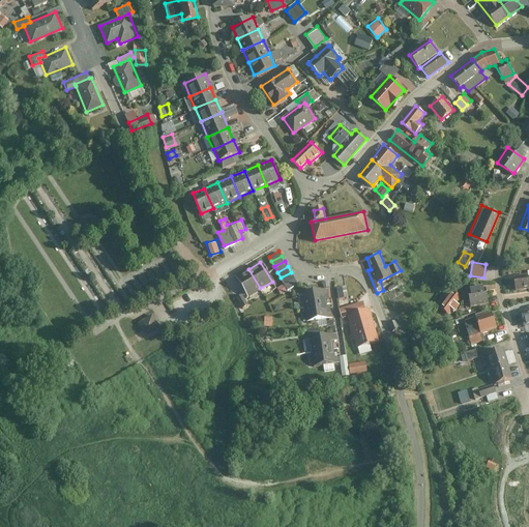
[(260,288),(248,269),(235,276),(247,296),(260,288)]
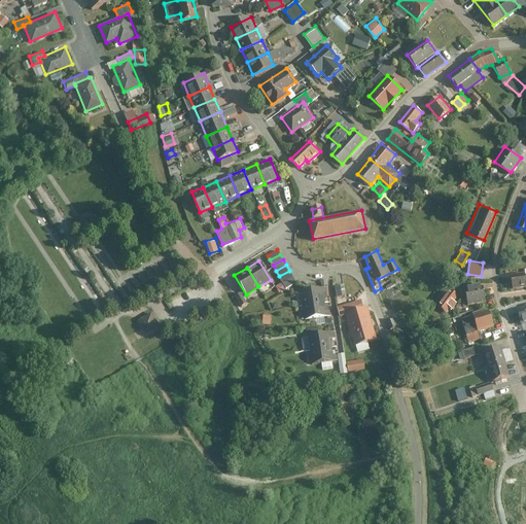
[(279,276),(282,281),(292,276),(289,271),(279,276)]
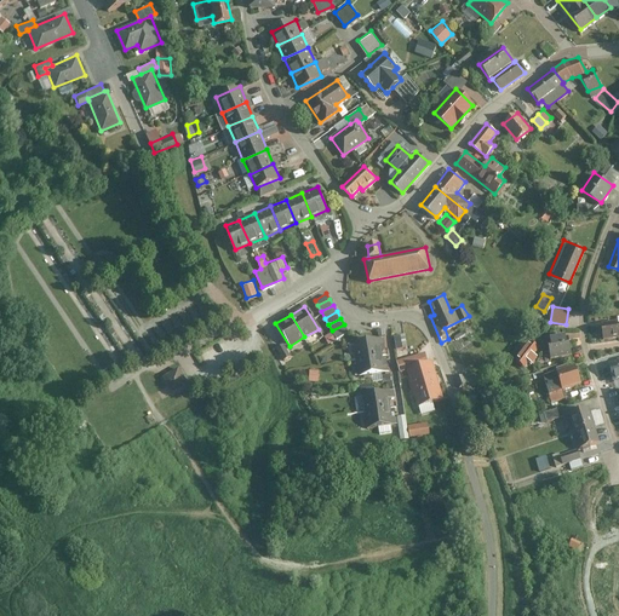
[(618,321),(601,322),(602,338),(618,335),(618,321),(618,322),(618,321)]
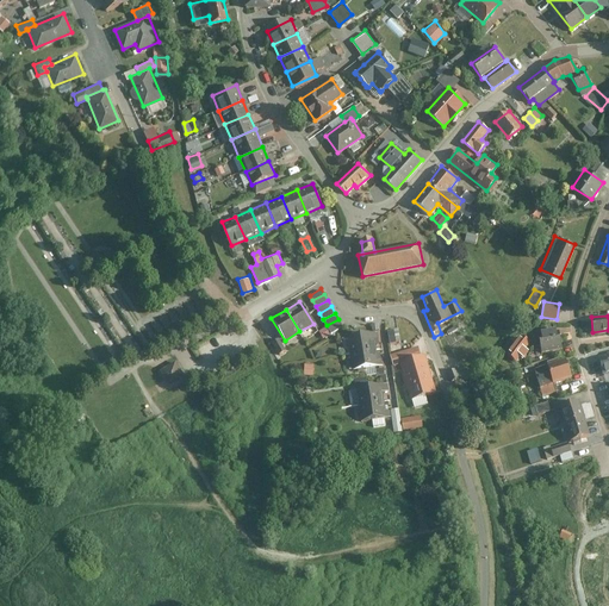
[(339,319),(327,325),(330,331),(342,325),(339,319)]
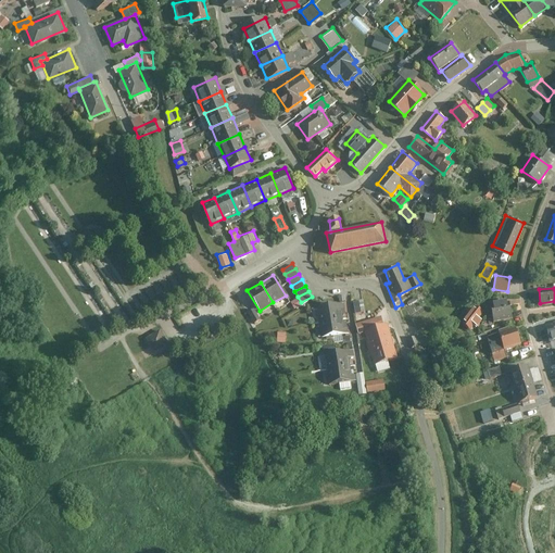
[(301,302),(298,297),(292,300),(294,305),(301,302)]
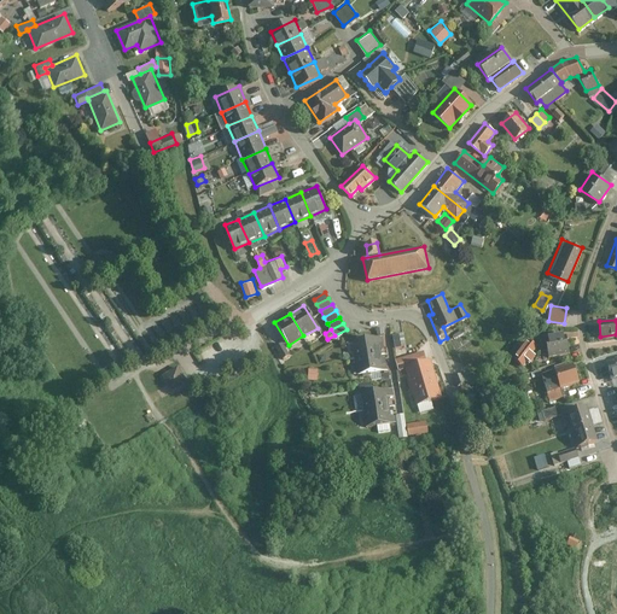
[(401,332),(393,333),(395,345),(403,344),(401,332)]
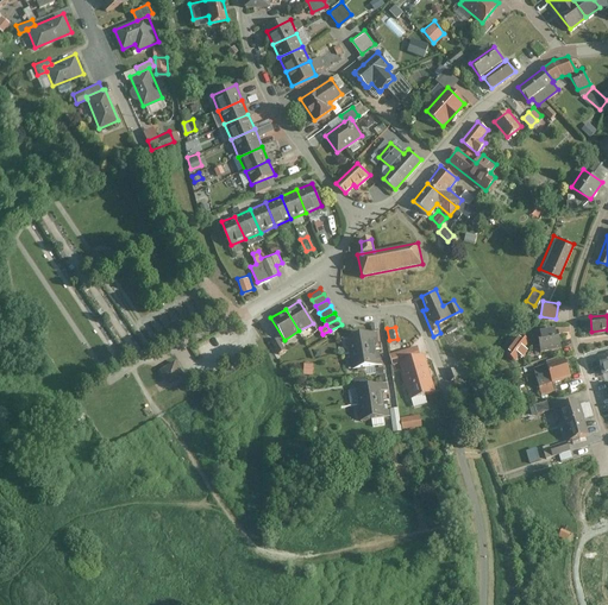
[(559,329),(538,333),(540,352),(562,348),(559,329)]
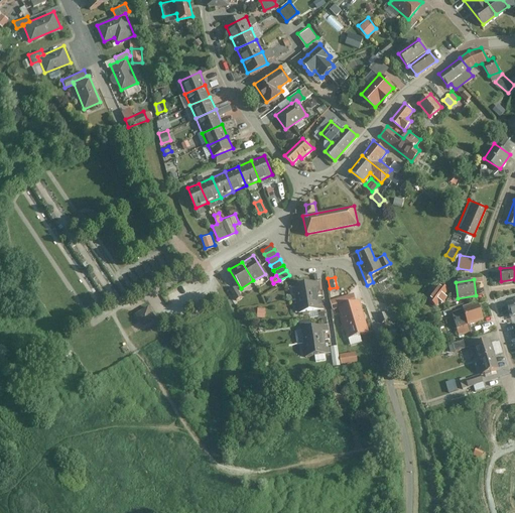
[(293,284),(295,296),(316,292),(314,280),(293,284)]
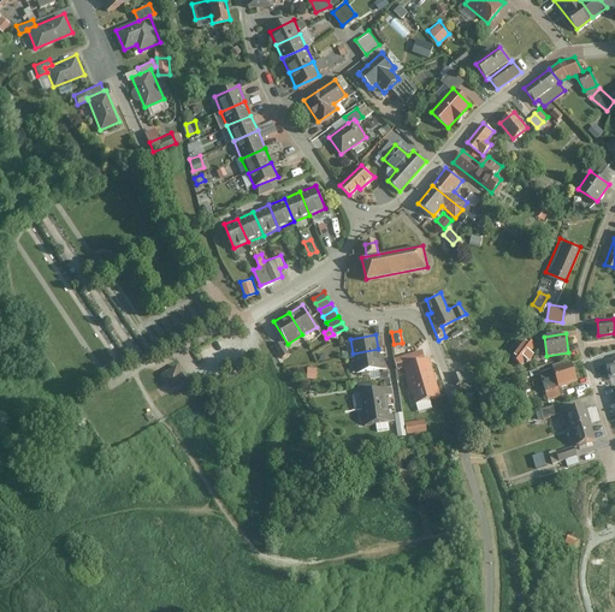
[(512,352),(509,355),(520,363),(525,357),(527,360),(533,352),(531,350),(536,345),(525,337),(522,340),(519,338),(509,350),(512,352)]
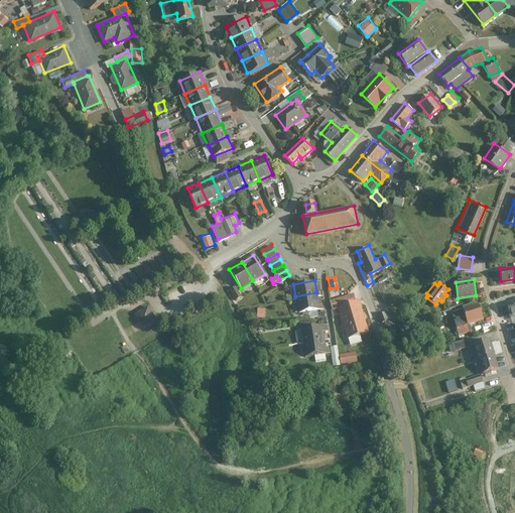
[(241,294),(236,284),(230,288),(234,297),(241,294)]
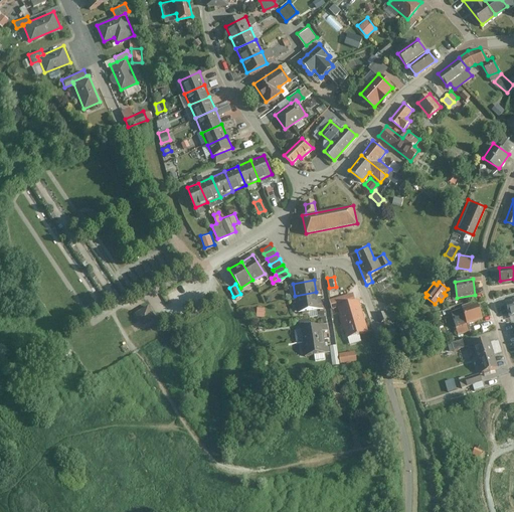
[(316,292),(295,296),(298,309),(318,305),(316,292)]
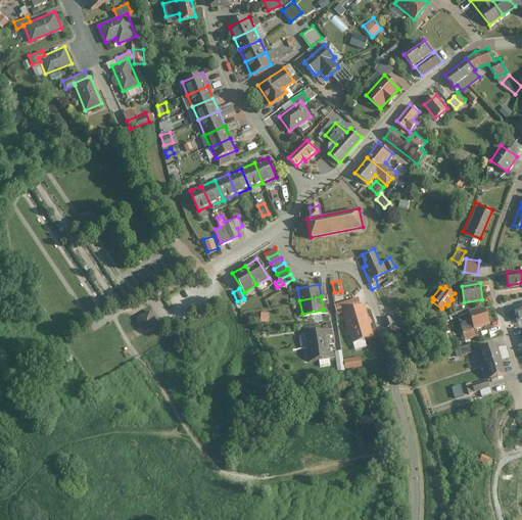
[(373,335),(364,303),(342,311),(351,341),(373,335)]
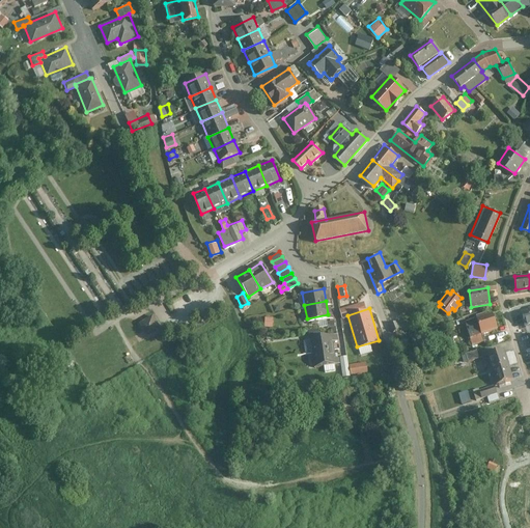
[(493,312),(465,322),(470,338),(481,334),(498,330),(493,312)]
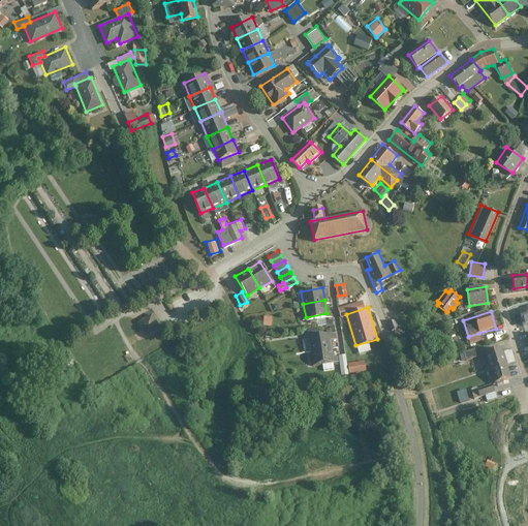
[(160,327),(153,313),(141,320),(149,334),(160,327)]
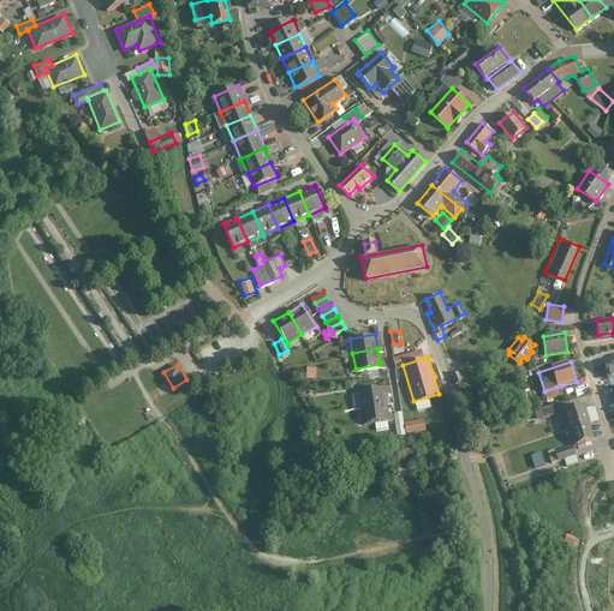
[(459,370),(451,372),(454,382),(463,379),(459,370)]
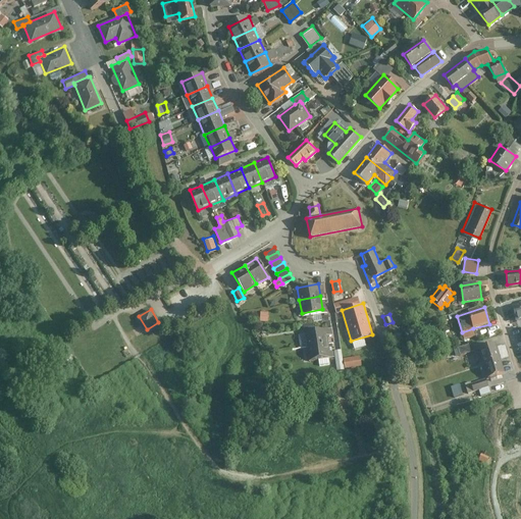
[(303,331),(306,345),(328,341),(326,327),(303,331)]
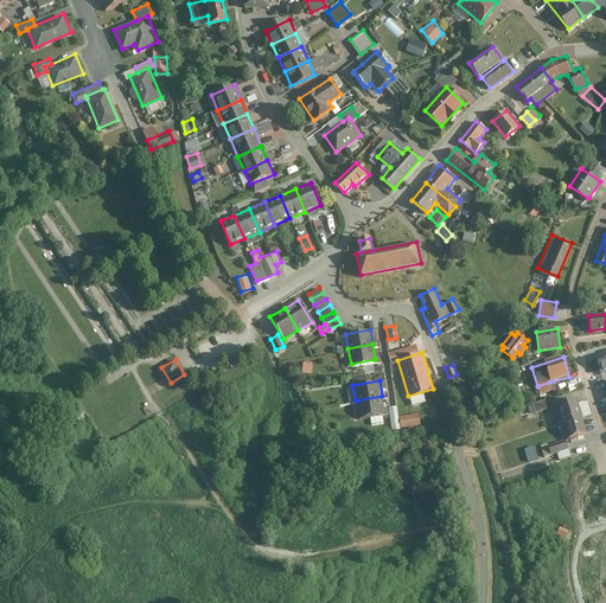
[(553,389),(550,382),(537,386),(540,392),(553,389)]
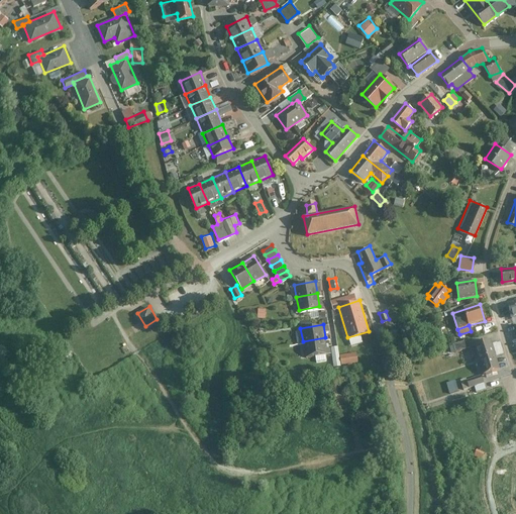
[(325,337),(303,341),(305,356),(327,352),(325,337)]
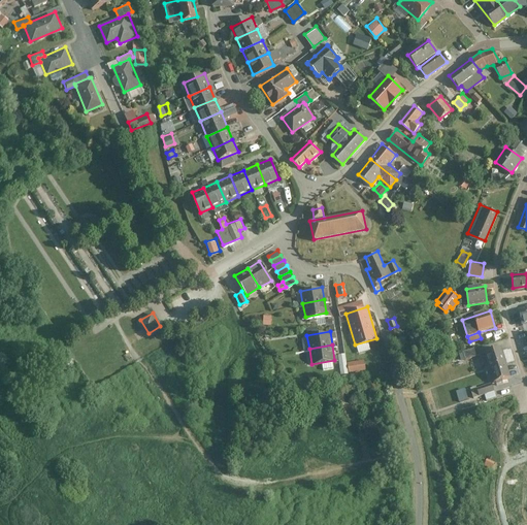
[(480,345),(462,351),(464,359),(483,353),(480,345)]
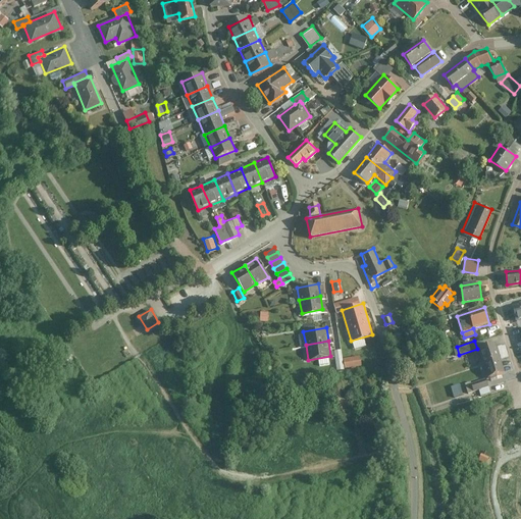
[(478,348),(483,362),(500,357),(495,342),(478,348)]
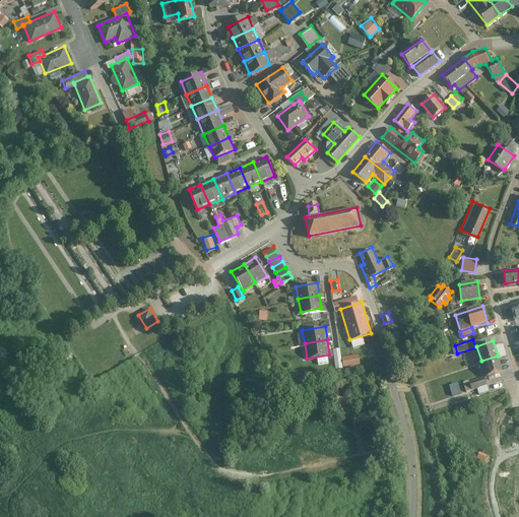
[(342,366),(340,346),(333,347),(336,367),(342,366)]
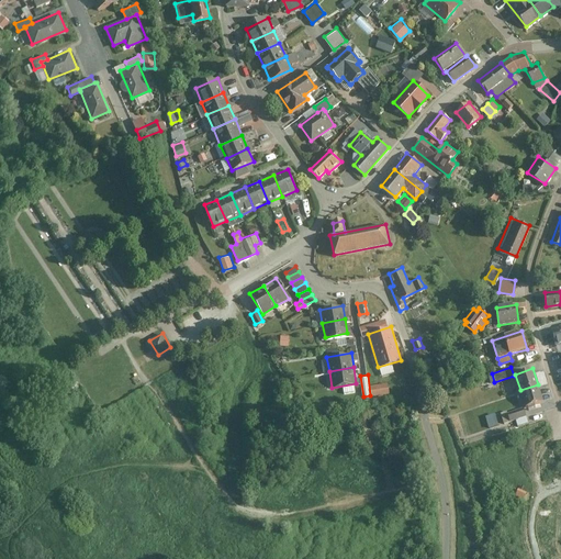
[(386,381),(370,382),(372,393),(388,392),(386,381)]
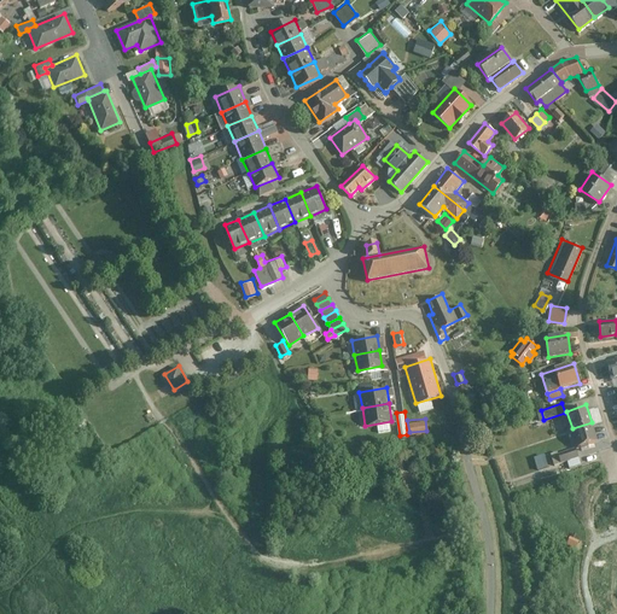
[(592,422),(572,428),(578,446),(598,440),(592,422)]
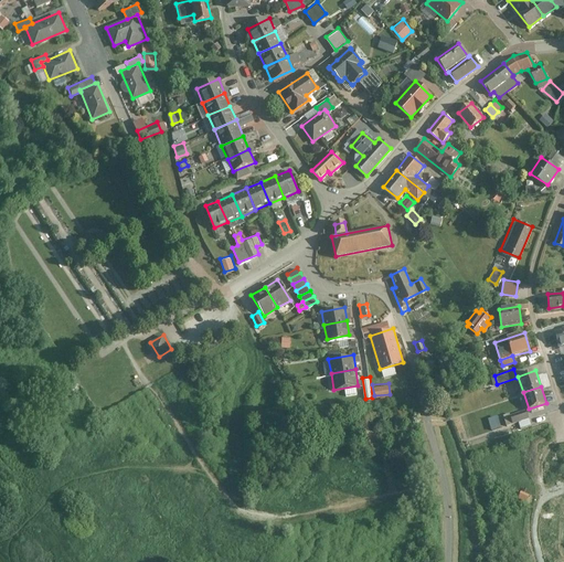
[(510,415),(512,423),(529,417),(527,410),(510,415)]
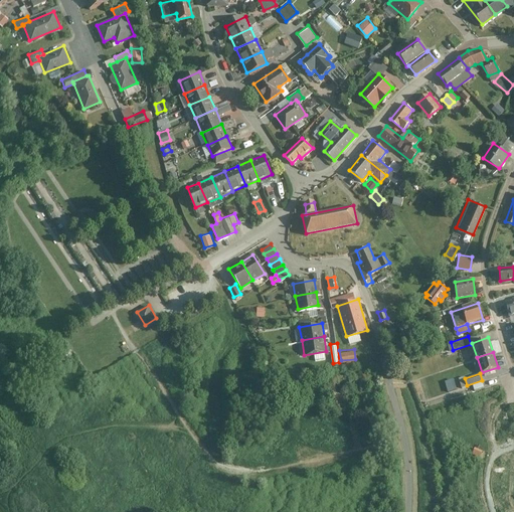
[(452,377),(444,379),(447,390),(455,387),(452,377)]
